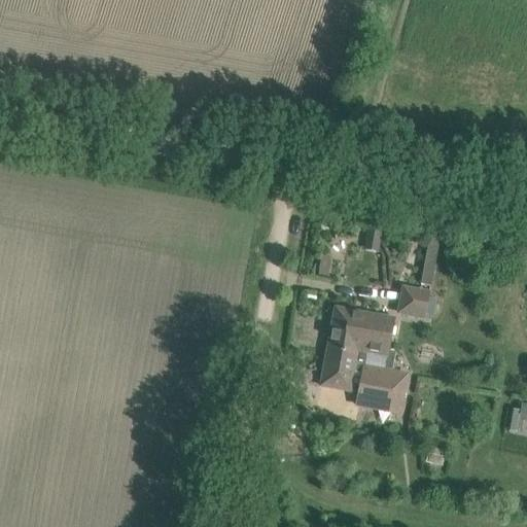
[(379,253),(384,229),(369,225),(363,250),(379,253)]
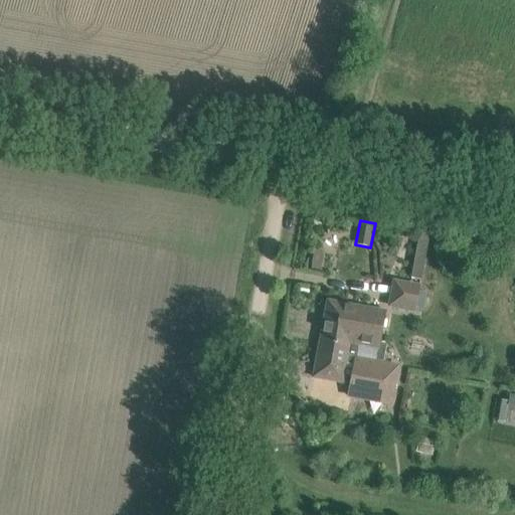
[(411,279),(420,281),(430,231),(420,230),(411,279)]
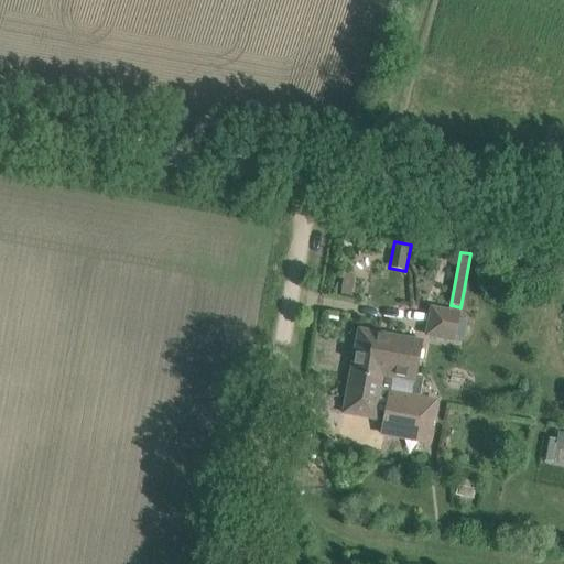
[(454,343),(458,315),(432,310),(427,337),(454,343)]
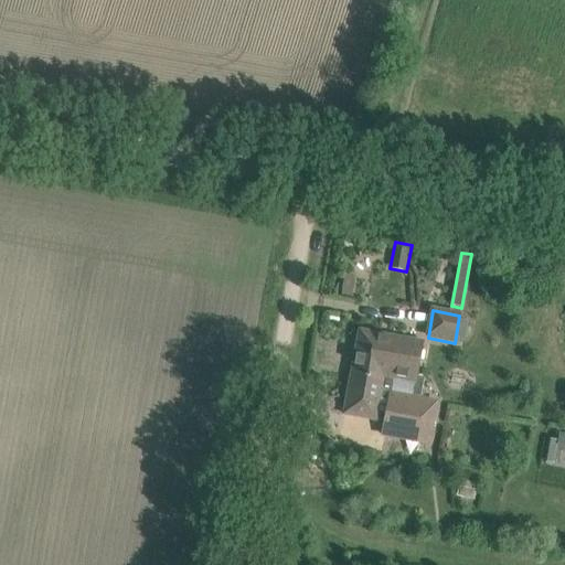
[(352,373),(344,415),(355,417),(365,418),(376,420),(376,419),(385,422),(383,434),(427,441),(434,403),(422,401),(425,381),(415,379),(418,363),(422,343),(414,342),(360,331),(352,373)]
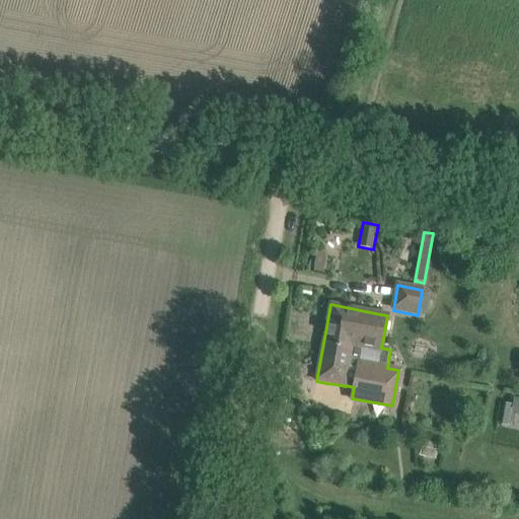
[(504,404),(501,421),(509,423),(512,410),(518,411),(518,399),(513,398),(511,406),(504,404)]
